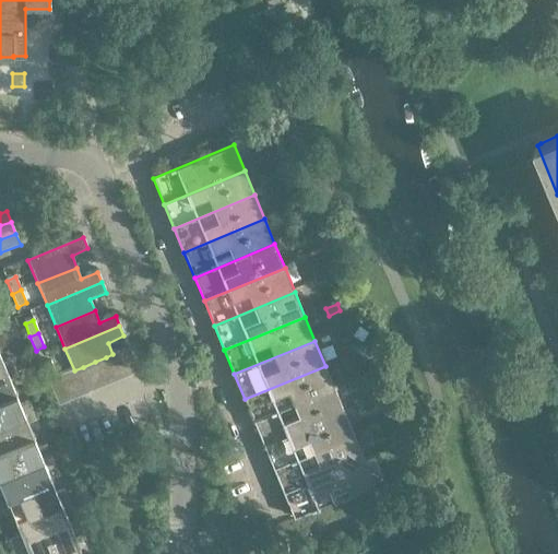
[(129,349),(118,353),(128,378),(140,374),(129,349)]
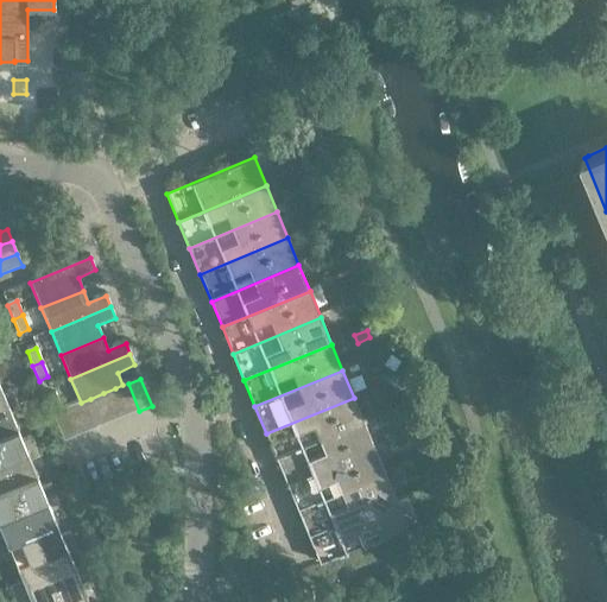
[(122,385),(115,388),(127,416),(139,411),(128,384),(122,385)]
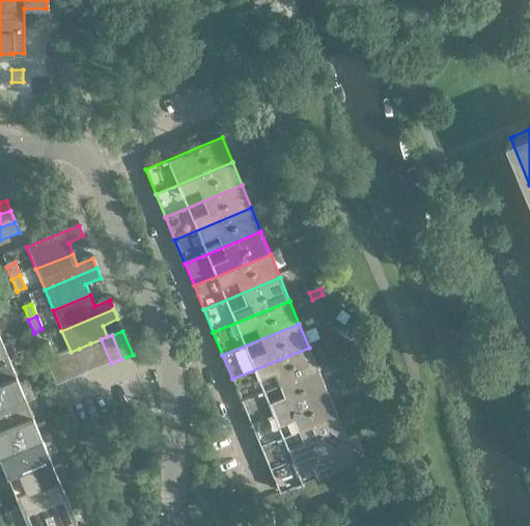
[(0,337),(0,357),(15,352),(11,342),(3,345),(0,337)]
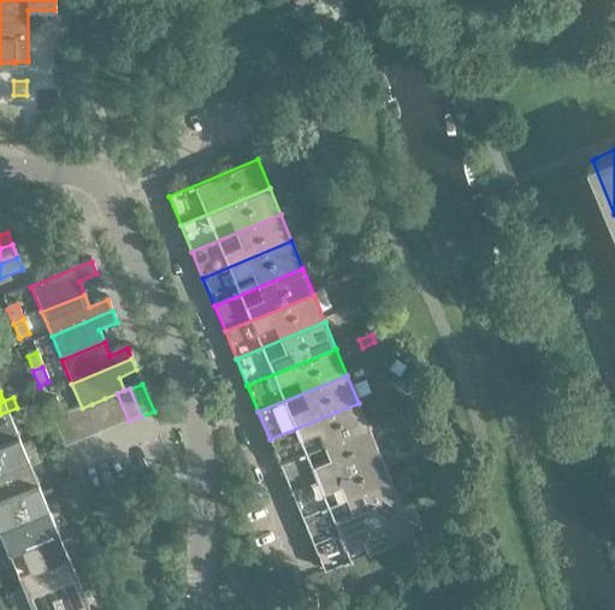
[(117,394),(105,398),(116,427),(129,421),(117,394)]
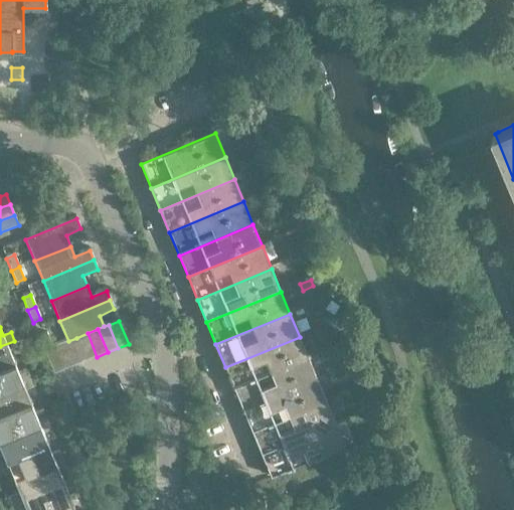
[(88,333),(76,338),(87,361),(97,357),(88,333)]
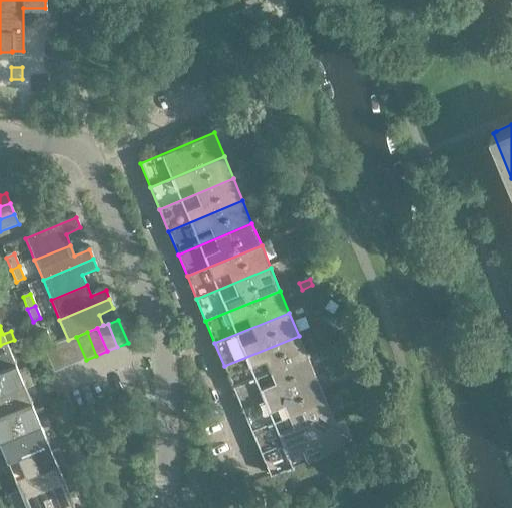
[(47,334),(39,337),(44,350),(52,347),(47,334)]
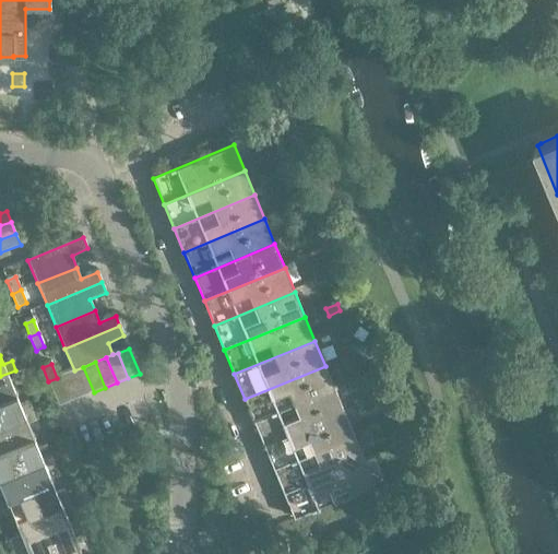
[(325,366),(245,399),(254,424),(335,390),(325,366)]
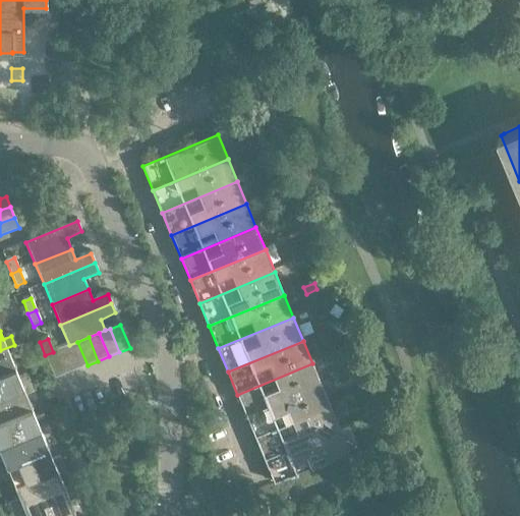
[(69,345),(67,346),(77,369),(88,365),(77,342),(69,345)]
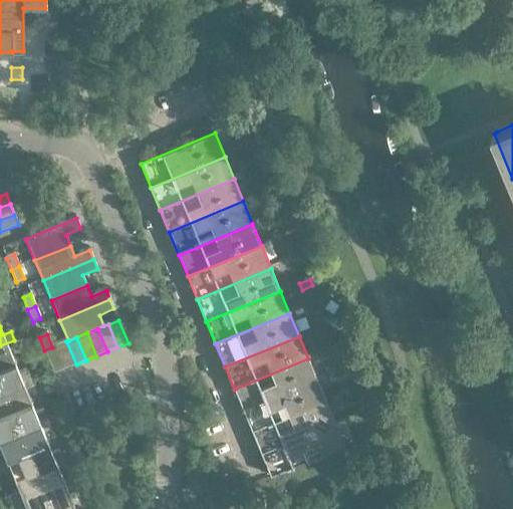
[(14,340),(0,345),(0,368),(15,362),(10,350),(17,347),(14,340)]
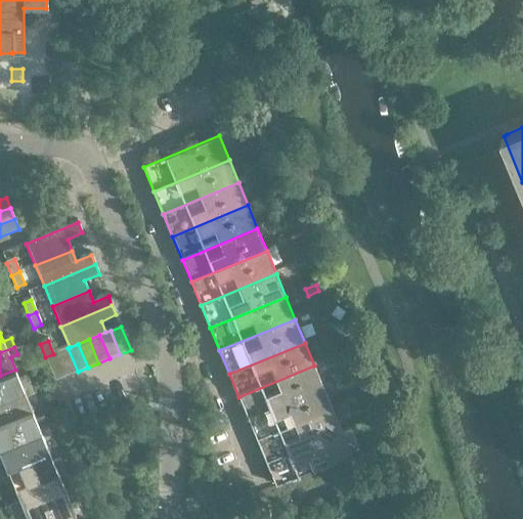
[(68,348),(57,352),(67,376),(78,372),(68,348)]
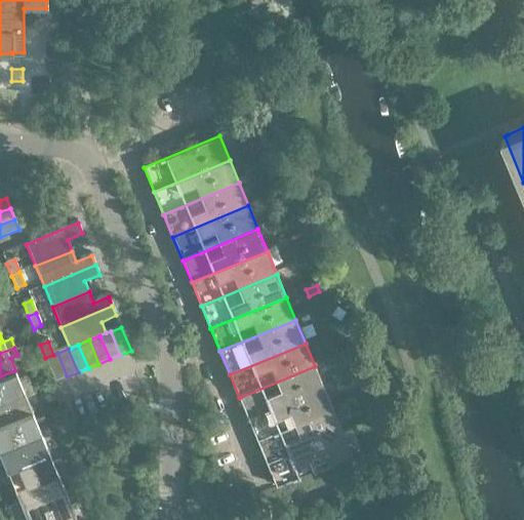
[(57,353),(53,355),(45,358),(55,382),(67,376),(57,353)]
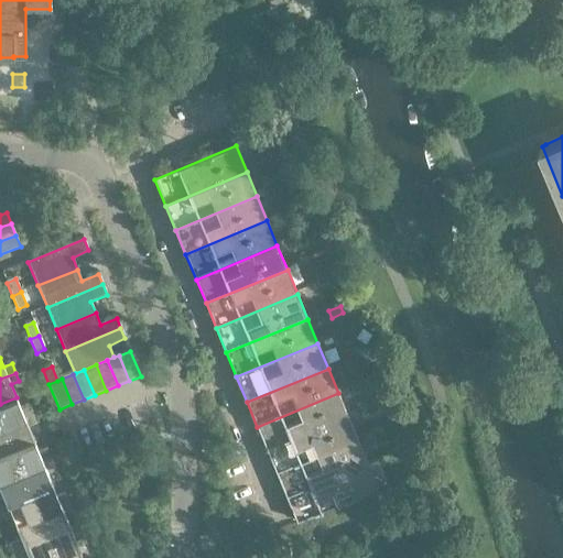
[(338,393),(257,427),(267,450),(348,417),(338,393)]
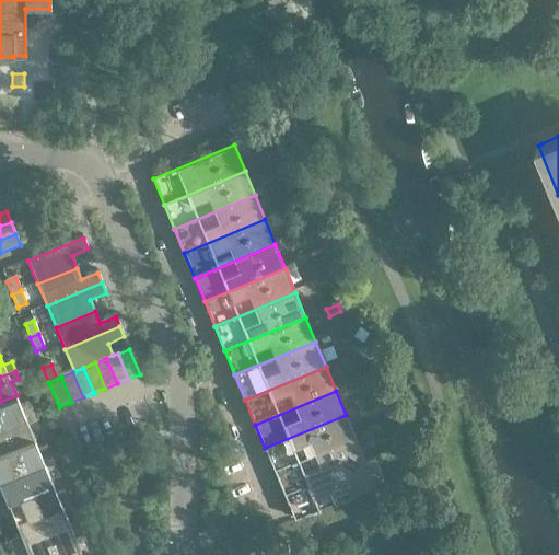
[(16,395),(0,402),(0,427),(33,414),(30,405),(21,408),(16,395)]
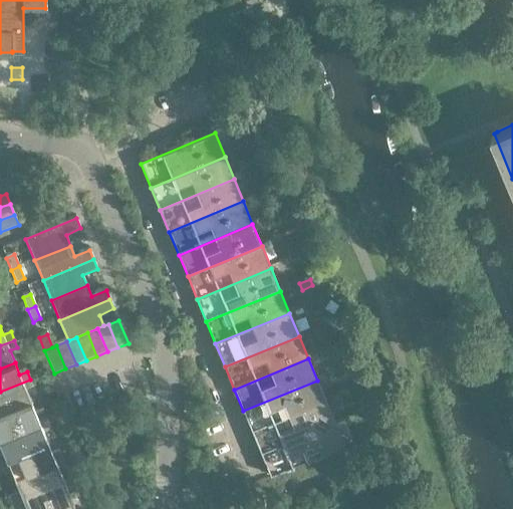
[(369,371),(374,382),(385,376),(380,366),(369,371)]
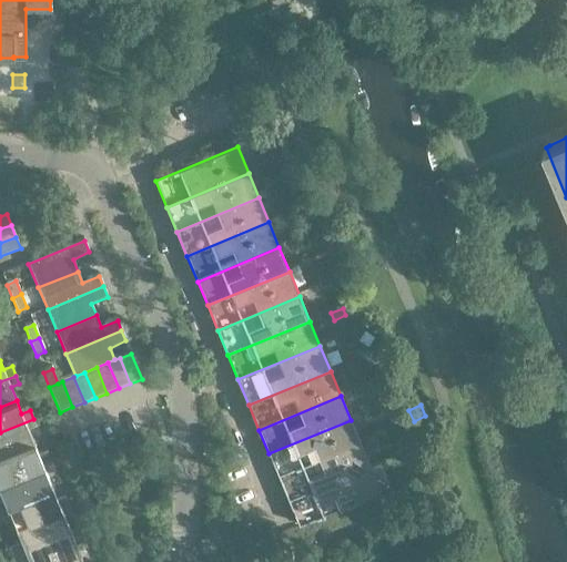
[(33,419),(0,432),(0,459),(34,446),(29,431),(37,428),(33,419)]
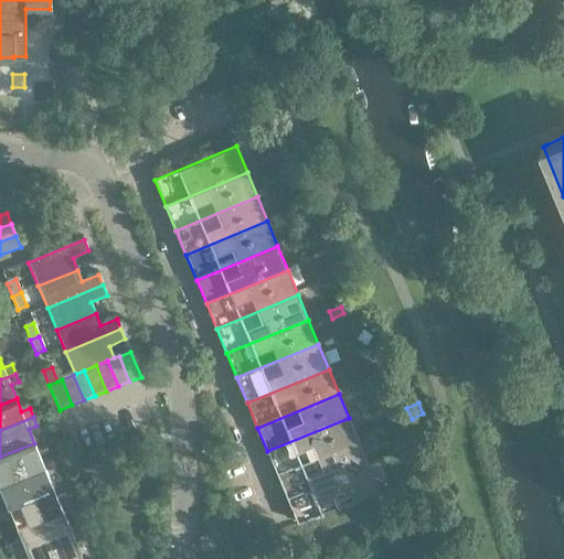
[(349,418),(267,451),(277,476),(359,442),(349,418)]
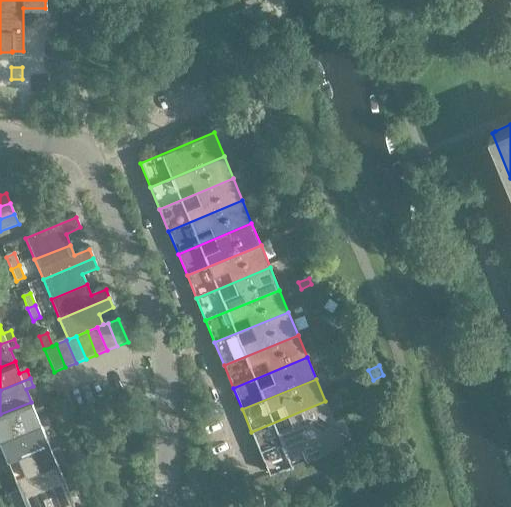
[(325,401),(251,432),(260,454),(334,423),(325,401)]
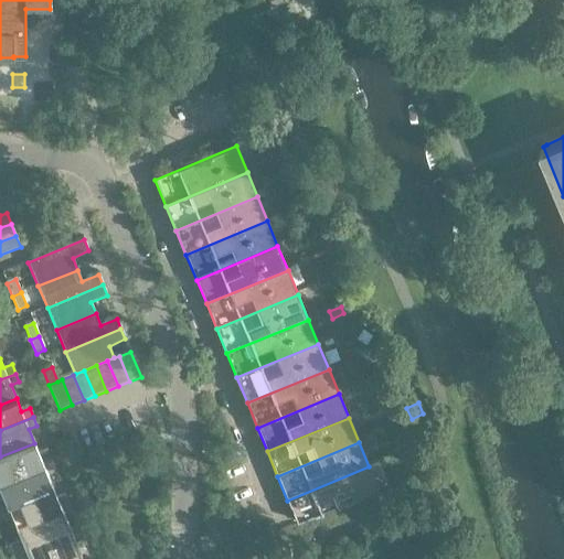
[(34,443),(0,457),(0,481),(52,461),(49,452),(40,455),(34,443)]
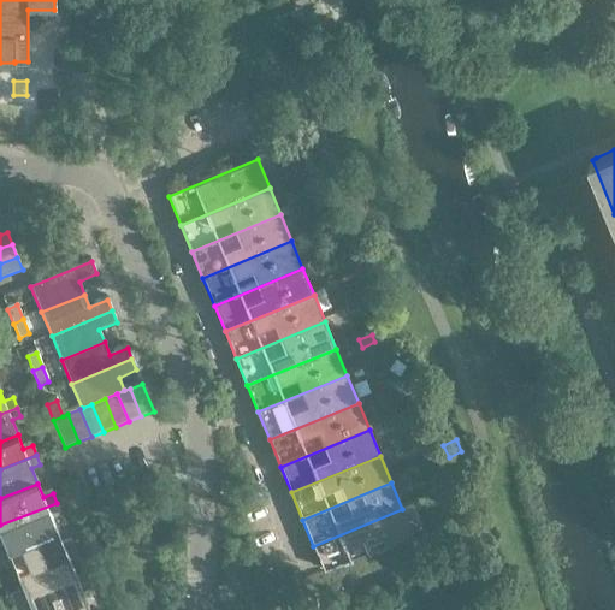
[(0,525),(0,554),(58,532),(52,516),(60,513),(57,503),(0,525)]
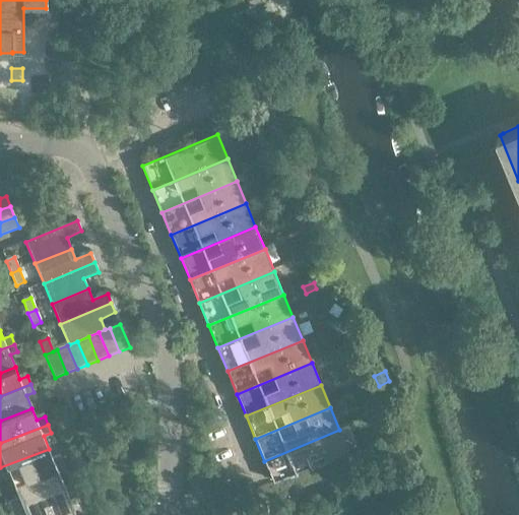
[(273,483),(297,473),(311,467),(348,452),(339,430),(264,461),(273,483)]
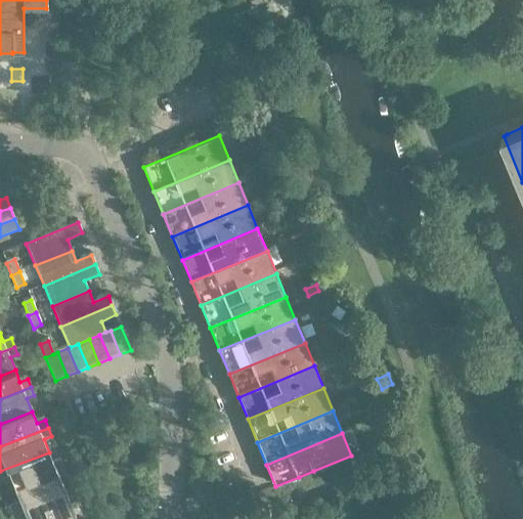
[(49,452),(0,471),(0,480),(9,477),(14,489),(64,469),(61,461),(53,464),(49,452)]
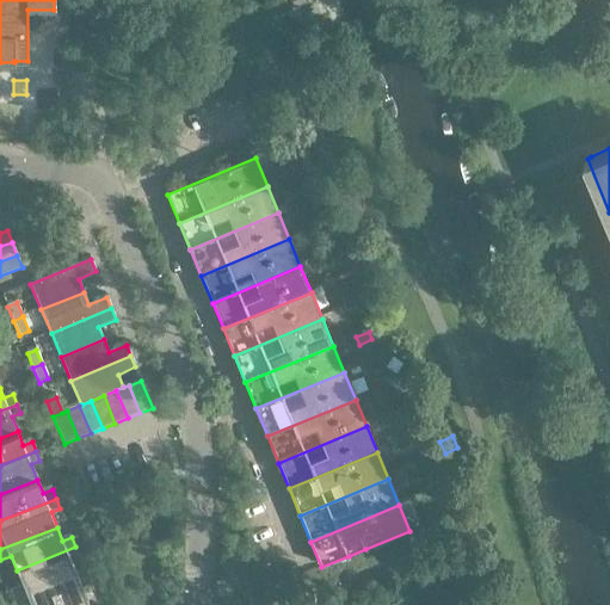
[(10,591),(13,600),(76,574),(71,560),(79,556),(75,547),(17,570),(23,585),(10,591)]
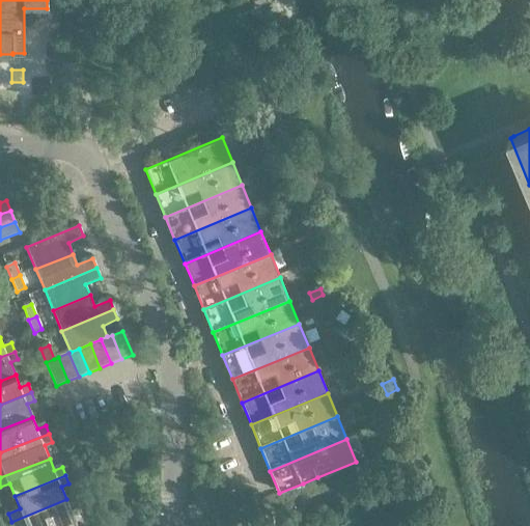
[(66,499),(11,522),(14,525),(27,525),(60,525),(82,517),(79,508),(72,511),(66,499)]
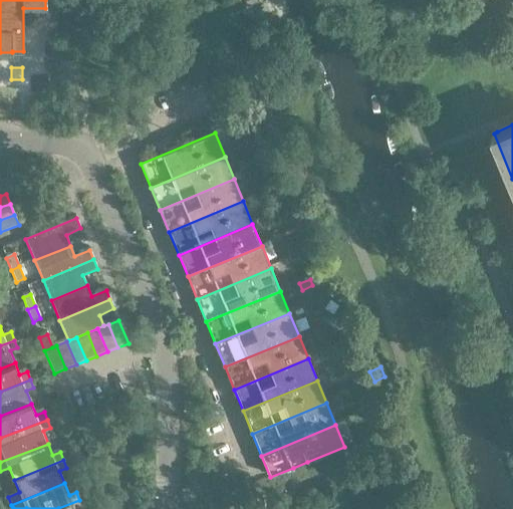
[(79,500),(58,508),(80,508),(83,507),(79,500)]
